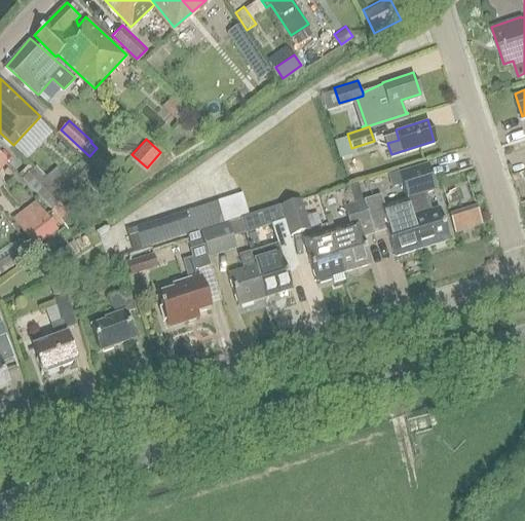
[(407,195),(410,208),(422,246),(449,237),(440,208),(433,210),(427,190),(437,187),(428,160),(399,170),(407,195)]
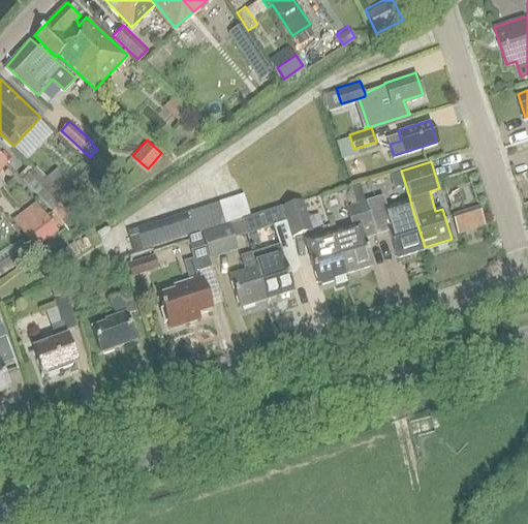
[(43,178),(62,197),(75,184),(57,164),(43,178)]
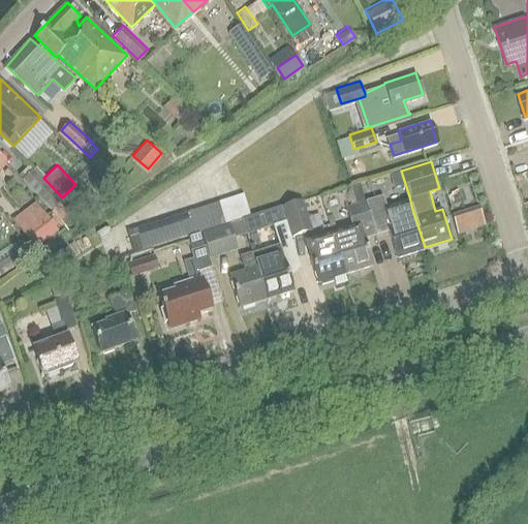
[(62,197),(43,178),(34,167),(24,177),(53,207),(63,197),(62,197)]
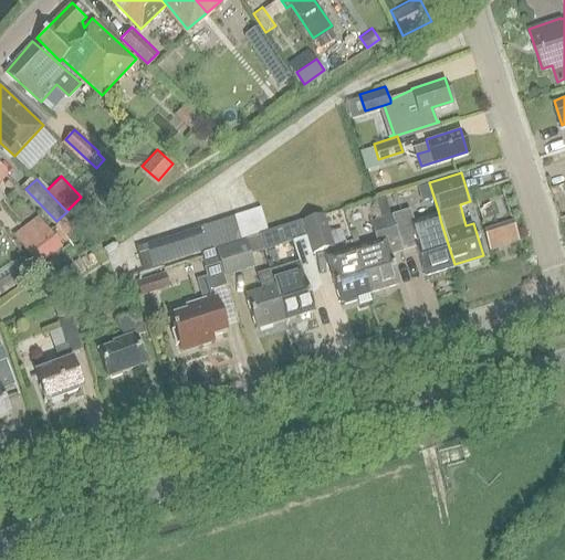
[(454,264),(441,223),(438,210),(414,218),(409,205),(391,211),(404,249),(415,244),(425,274),(454,264)]
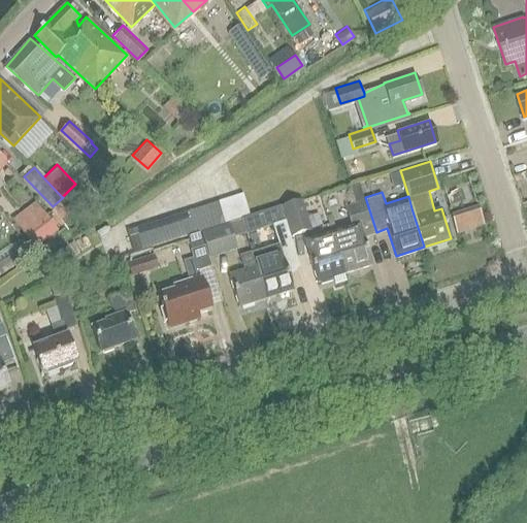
[(129,229),(135,250),(250,213),(243,193),(129,229)]
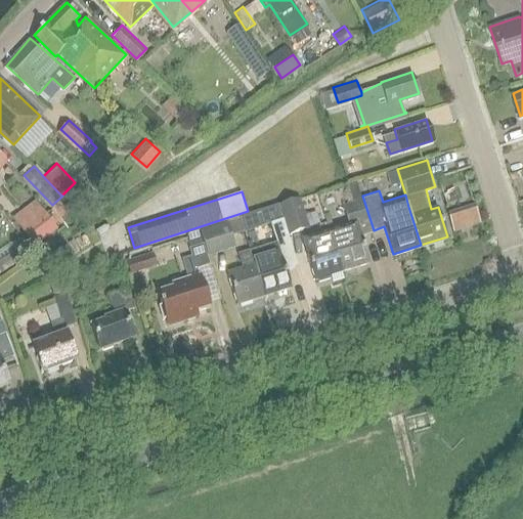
[(300,196),(279,202),(289,231),(303,226),(308,224),(304,209),(300,196)]
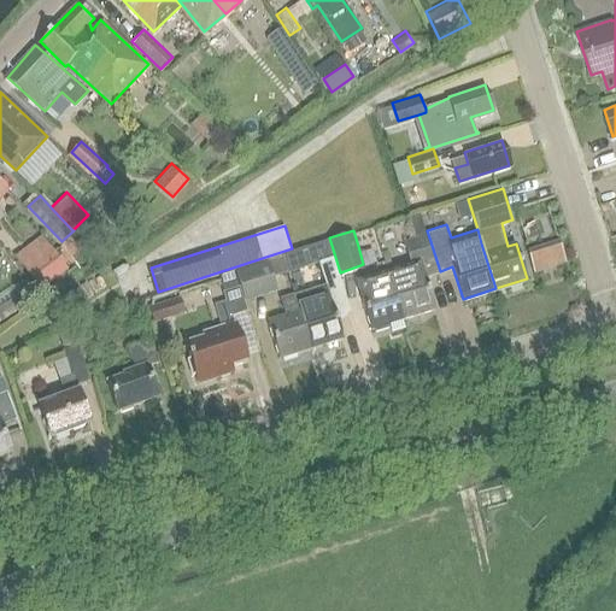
[(69,265),(44,233),(15,254),(40,287),(69,265)]
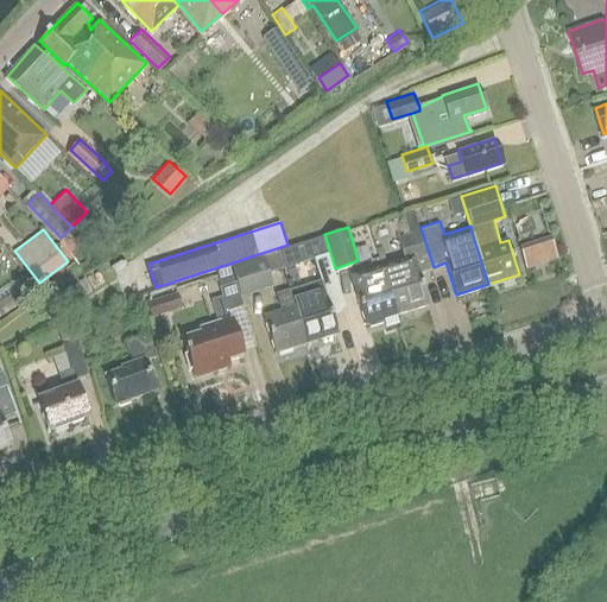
[(404,258),(381,265),(397,312),(428,303),(417,270),(431,266),(427,252),(419,229),(397,236),(404,258)]
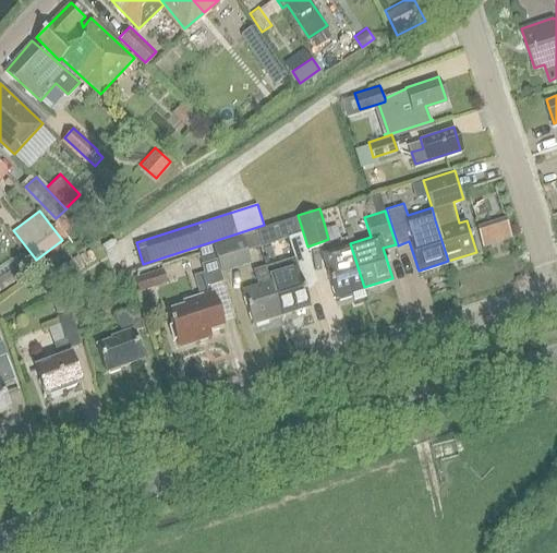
[(506,213),(492,217),(498,238),(511,233),(506,213)]
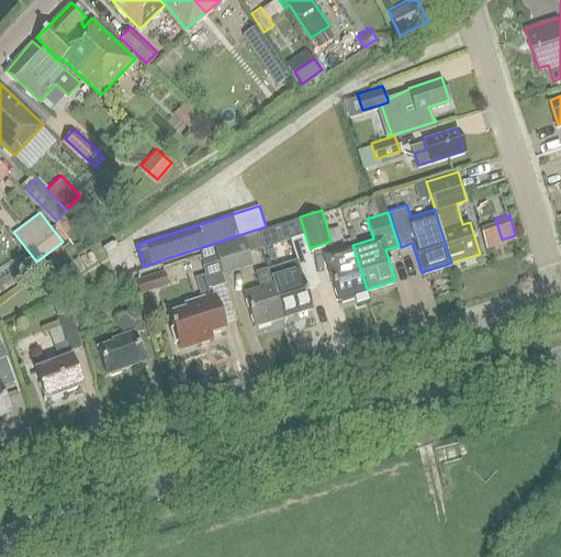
[(298,260),(269,270),(283,314),(313,304),(309,290),(304,277),(316,274),(304,232),(290,236),(296,257),(298,260)]
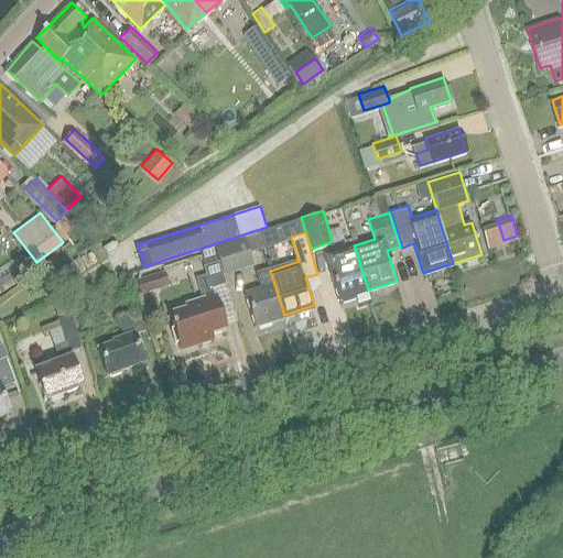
[(246,236),(216,245),(223,267),(252,258),(246,236)]
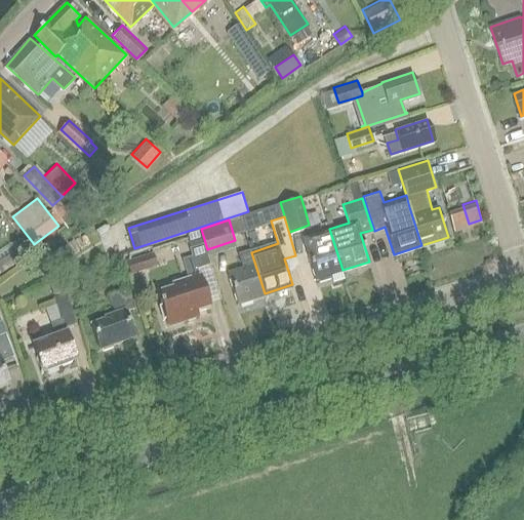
[(333,273),(343,270),(329,229),(326,220),(320,222),(322,228),(300,235),(315,279),(318,278),(319,281),(334,276),(333,273)]
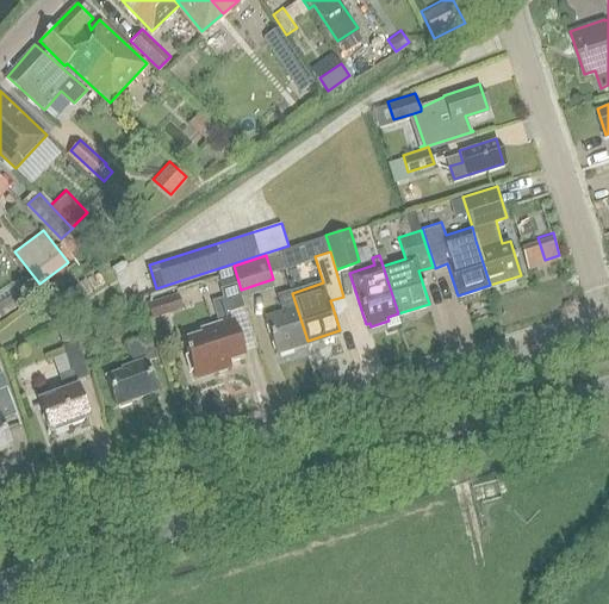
[(190,369),(194,368),(197,379),(218,372),(216,366),(244,356),(232,319),(231,319),(229,311),(243,306),(231,268),(217,273),(222,288),(221,288),(223,297),(212,302),(219,324),(202,330),(203,334),(185,341),(188,353),(185,354),(190,369)]
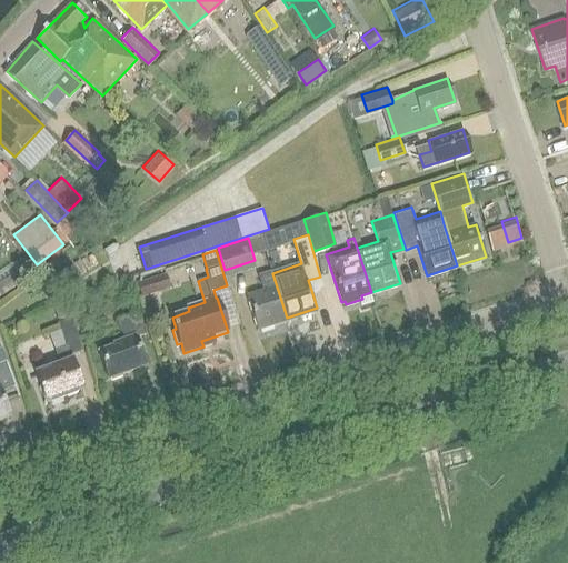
[(265,289),(247,294),(257,327),(287,318),(272,273),(271,269),(259,272),(265,289)]
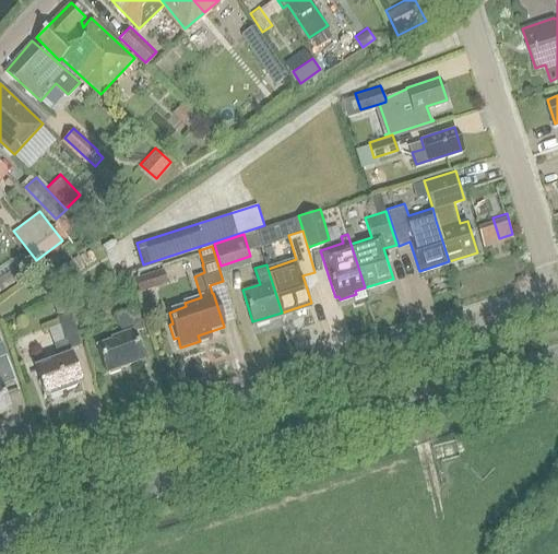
[(135,274),(140,290),(157,284),(153,269),(135,274)]
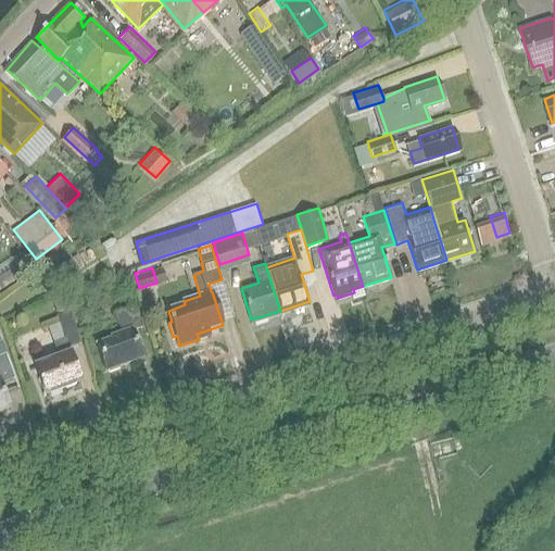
[(60,317),(71,313),(65,298),(54,301),(60,317)]
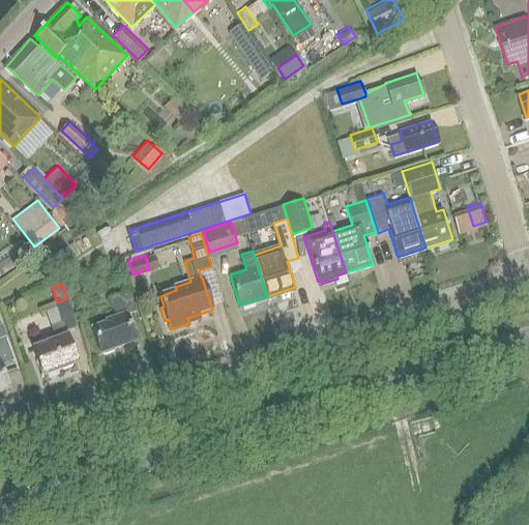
[(101,352),(135,340),(125,316),(136,312),(128,292),(111,298),(117,316),(107,320),(108,323),(92,329),(101,352)]
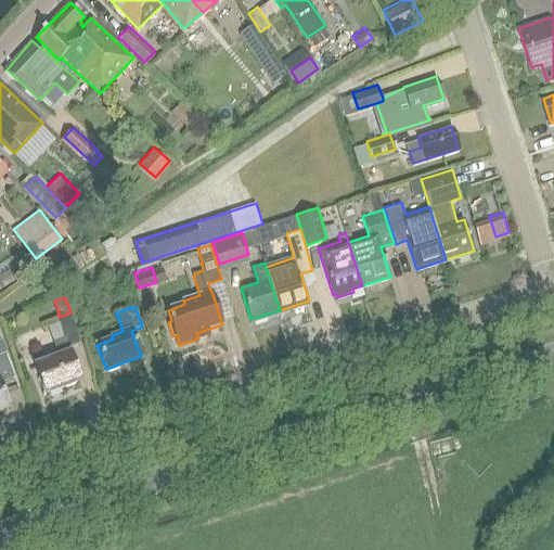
[(46,392),(80,380),(68,345),(80,341),(71,312),(58,318),(65,339),(54,343),(59,356),(36,365),(46,392)]
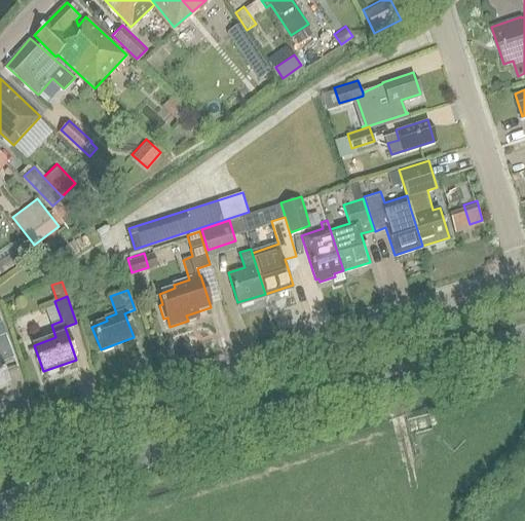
[(0,336),(0,387),(8,384),(0,362),(14,357),(6,334),(0,336)]
